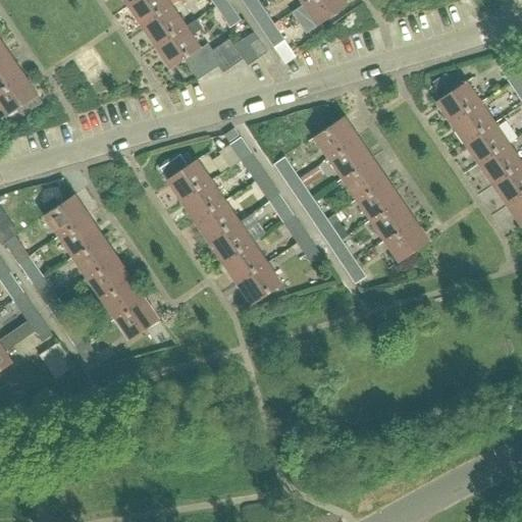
[(142,27),(175,4),(172,0),(137,0),(127,6),(142,27)]
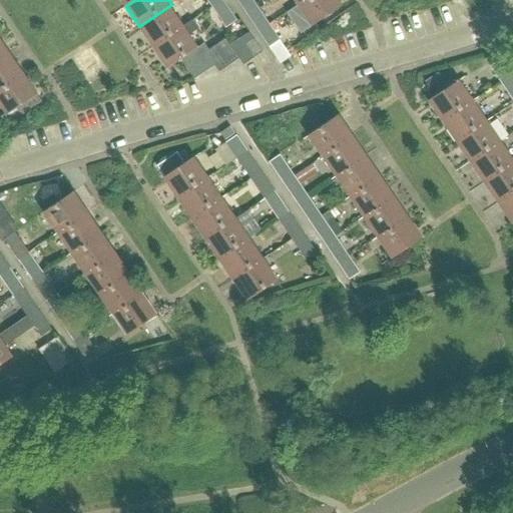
[(338,0),(303,0),(298,4),(312,25),(342,5),(338,0)]
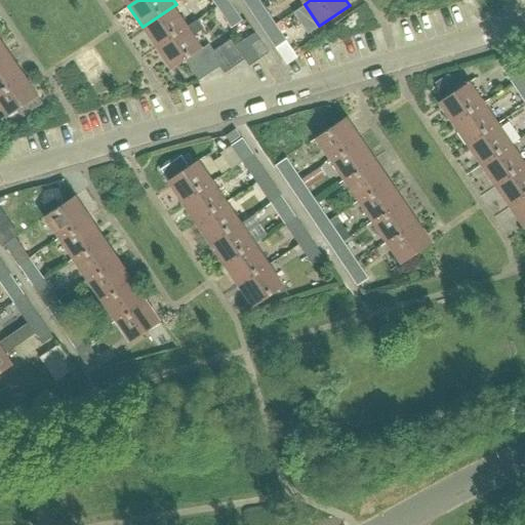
[(260,27),(272,19),(260,3),(250,10),(260,27)]
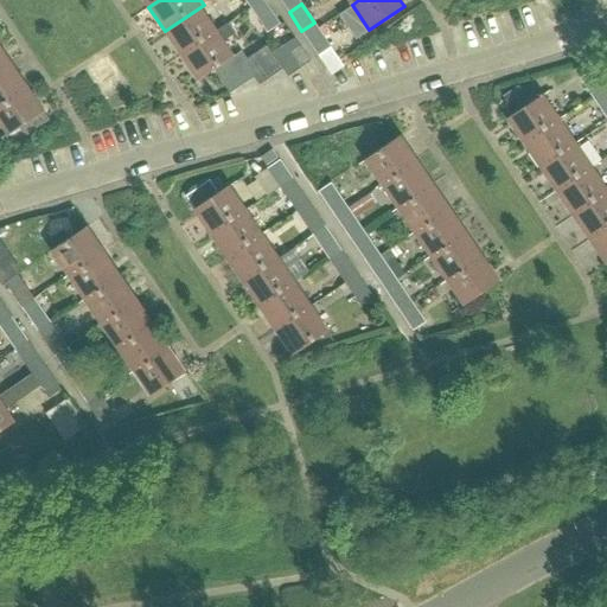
[(181,55),(221,29),(204,5),(165,31),(181,55)]
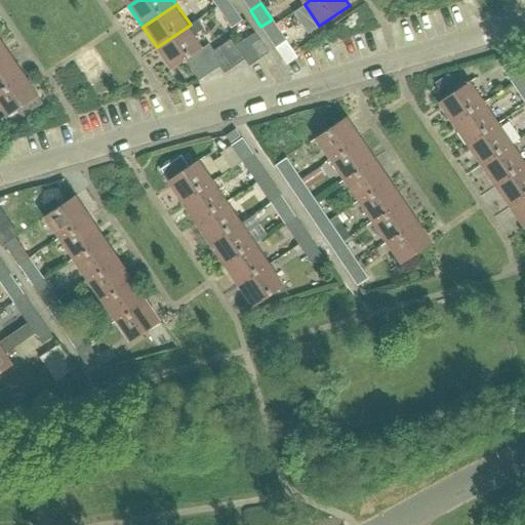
[(231,28),(240,22),(242,21),(231,4),(220,11),(231,28)]
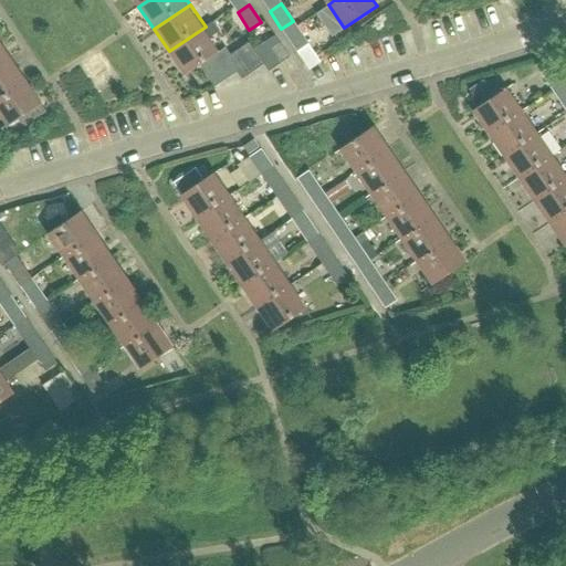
[(185,74),(199,65),(210,58),(221,50),(212,37),(219,32),(212,22),(206,27),(169,51),(185,74)]
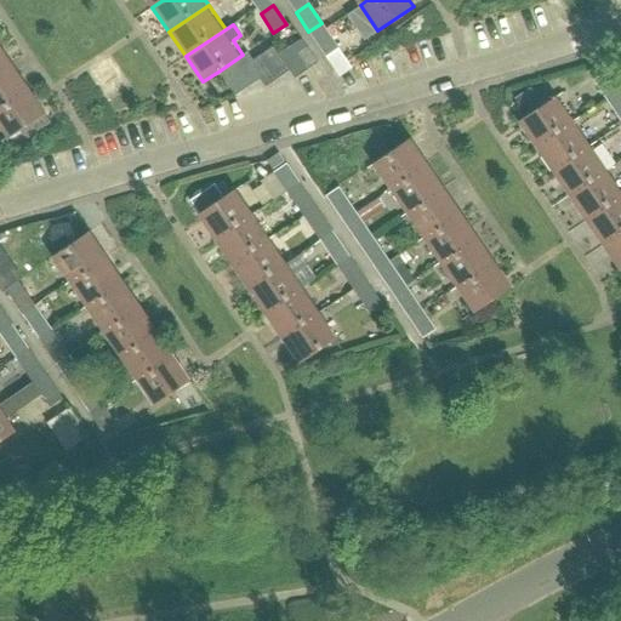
[(325,56),(339,47),(325,28),(312,36),(325,56)]
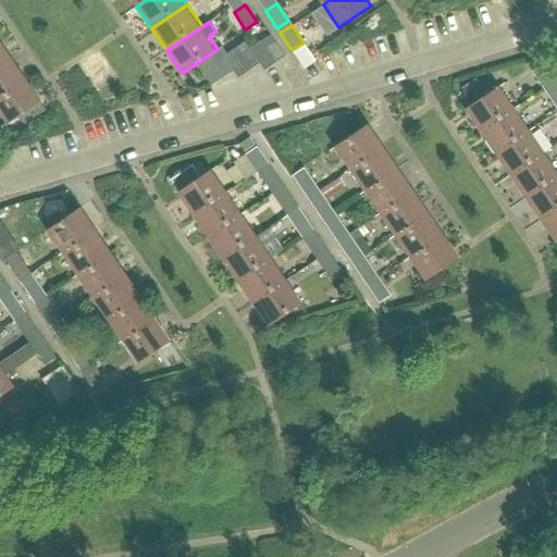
[(0,63),(10,57),(0,41),(0,63)]
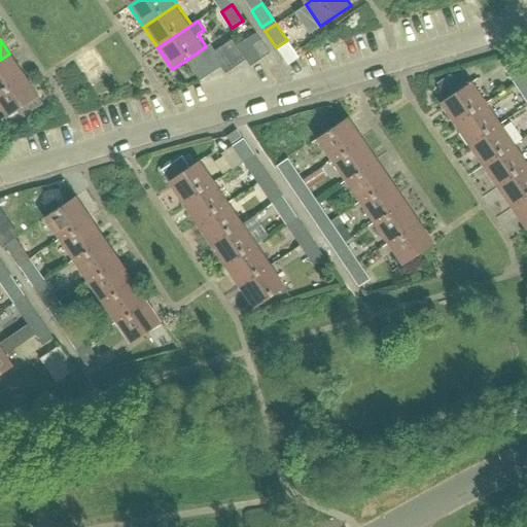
[(236,46),(236,45),(232,39),(221,46),(235,67),(245,60),(236,46)]
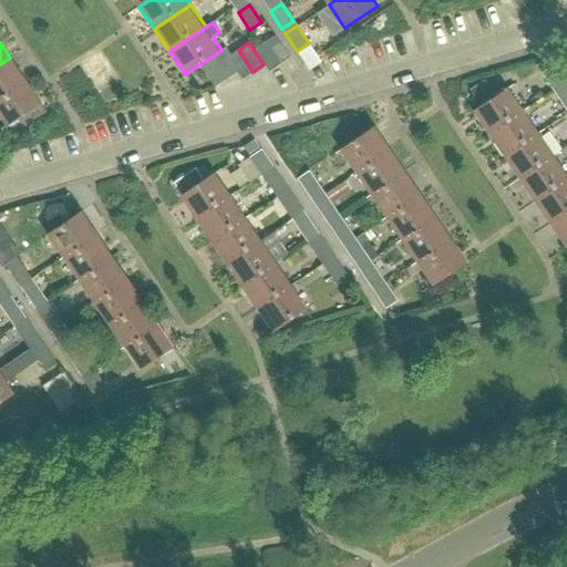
[(264,64),(269,72),(280,64),(265,42),(254,49),(254,50),(264,64)]
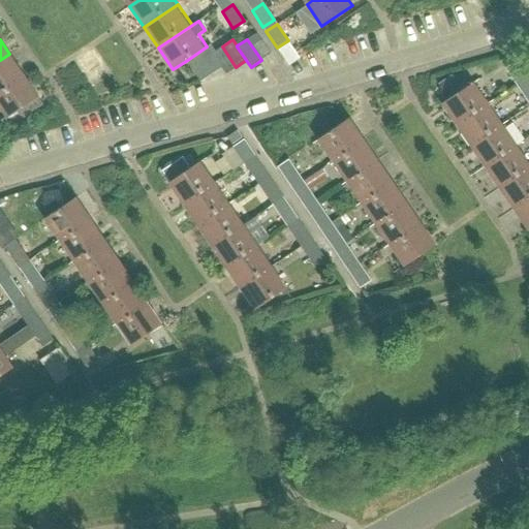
[(212,54),(215,51),(210,44),(207,47),(196,54),(211,74),(221,67),(212,54)]
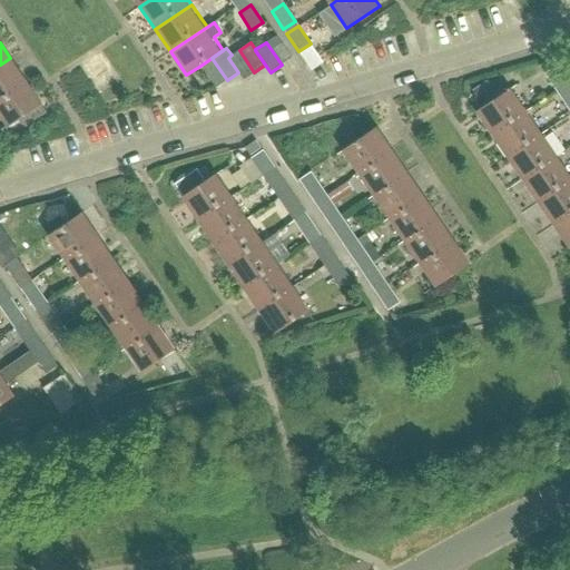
[(243,80),(254,72),(239,50),(232,55),(228,58),(238,72),(243,80)]
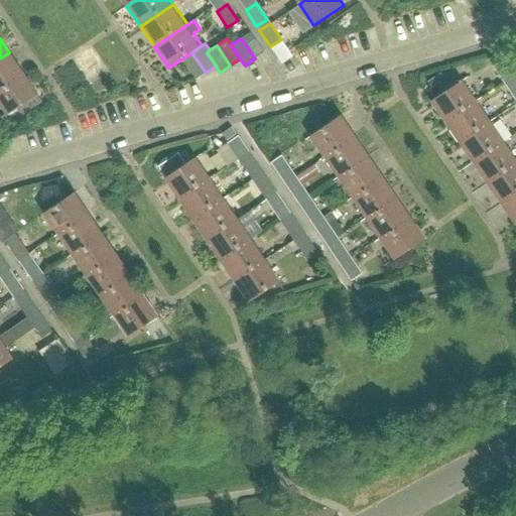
[(0,88),(23,73),(9,52),(0,58),(0,88)]
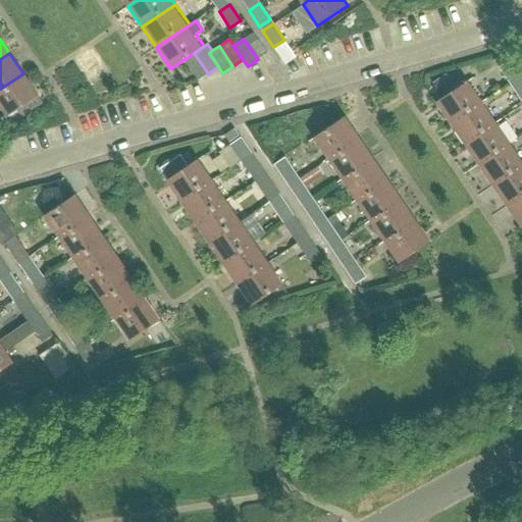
[(198,80),(208,73),(194,53),(184,60),(198,80)]
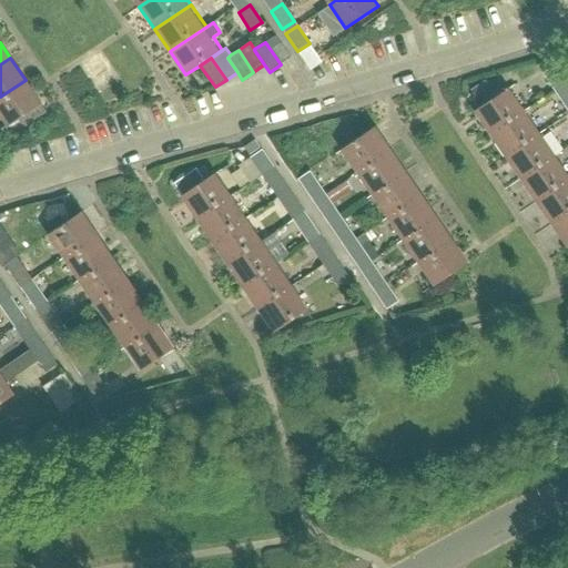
[(555,91),(566,82),(555,66),(543,73),(555,91)]
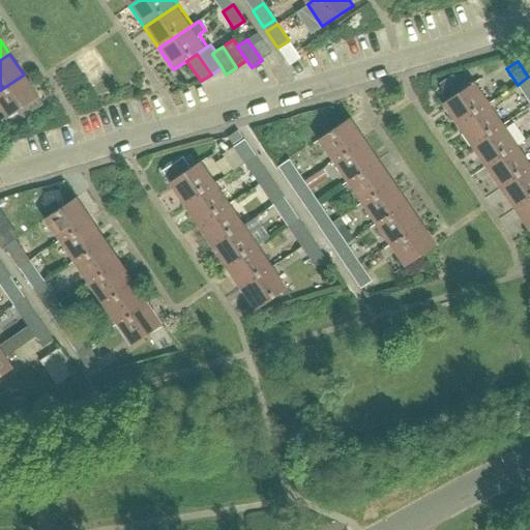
[(24,75),(0,90),(0,107),(7,118),(38,96),(24,75)]
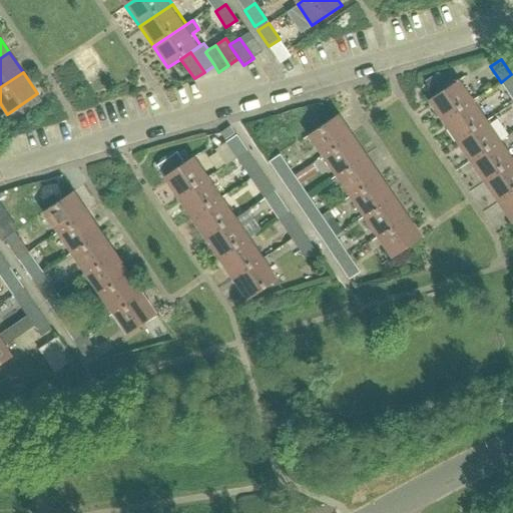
[(439,74),(426,83),(434,94),(447,85),(439,74)]
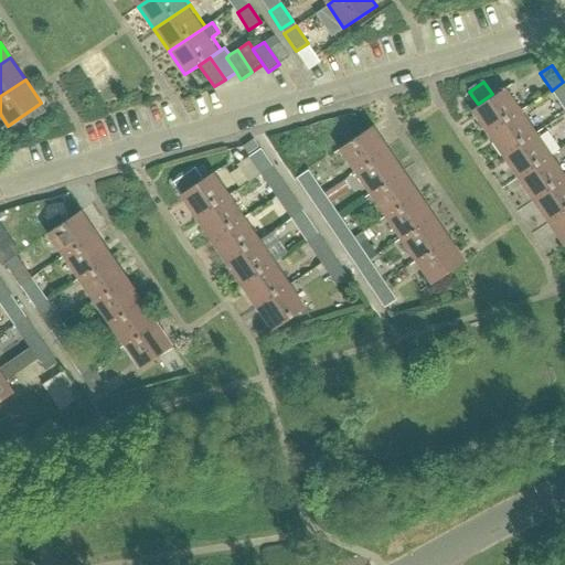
[(488,134),(521,110),(505,87),(472,110),(488,134)]
